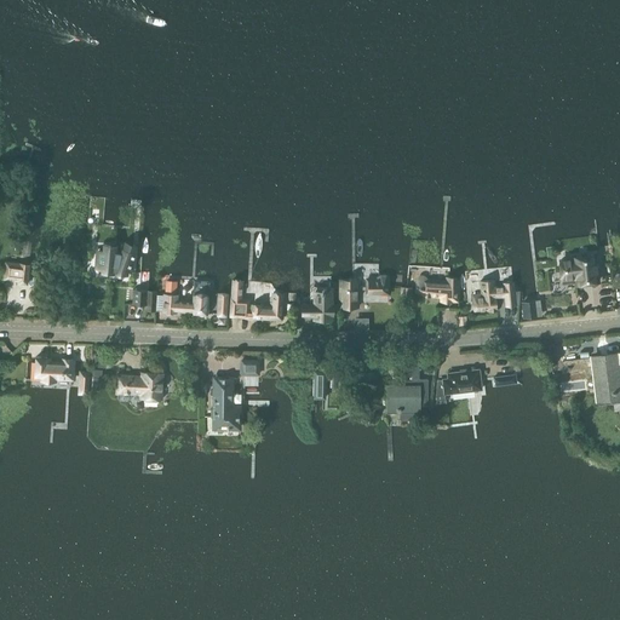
[(102,263),(101,273),(128,275),(128,271),(138,245),(137,245),(126,241),(125,241),(121,252),(119,251),(116,251),(118,242),(116,242),(104,241),(103,241),(103,252),(102,263)]
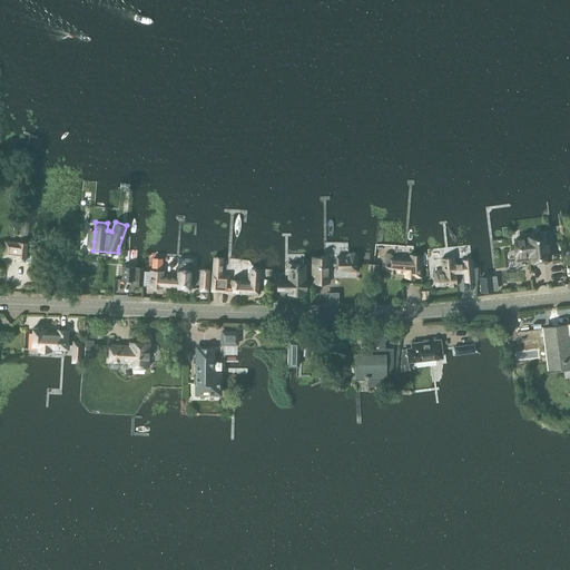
[(527,238),(516,239),(516,243),(517,256),(518,256),(518,261),(529,259),(530,263),(552,261),(549,234),(540,235),(540,233),(533,233),(533,236),(526,237),(527,238)]
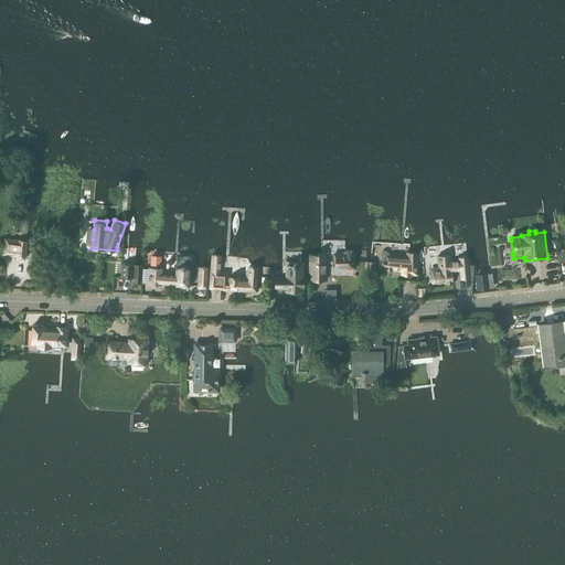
[(27,242),(19,241),(18,243),(6,241),(3,254),(17,255),(17,258),(24,259),(27,242)]
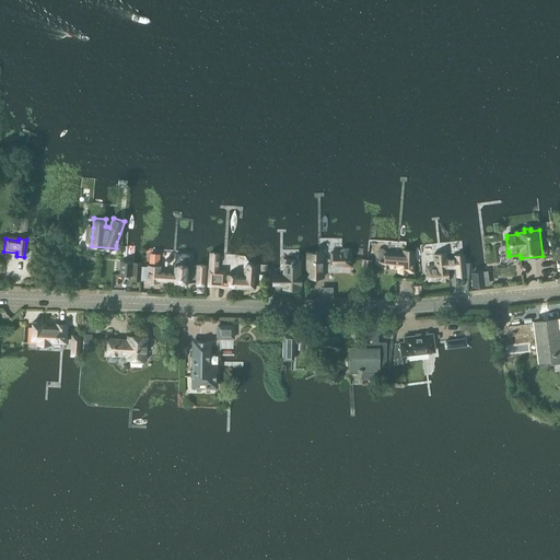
[(323,259),(323,261),(333,261),(333,265),(345,265),(345,269),(350,269),(350,259),(350,253),(350,251),(348,249),(343,249),(341,252),(341,253),(330,253),(330,257),(333,257),(333,259),(323,259)]
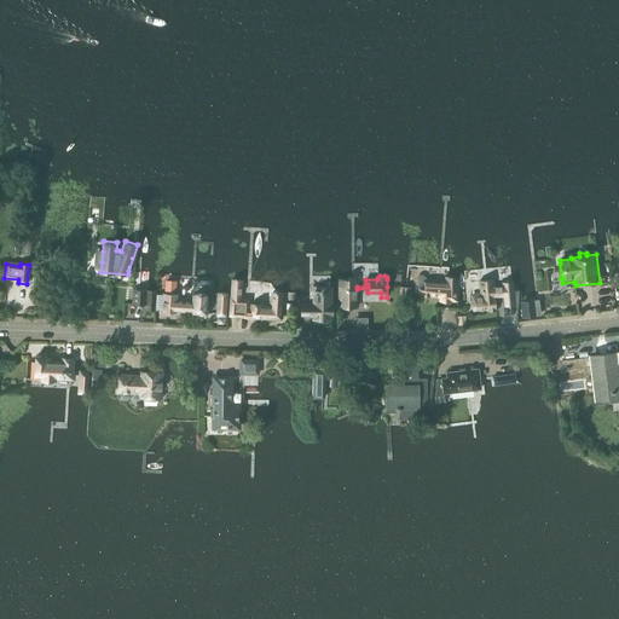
[(444,281),(429,279),(424,278),(424,277),(423,276),(421,276),(420,276),(417,277),(417,278),(416,287),(415,290),(416,291),(421,293),(421,294),(428,296),(429,295),(440,295),(440,301),(458,302),(460,277),(445,277),(444,281)]
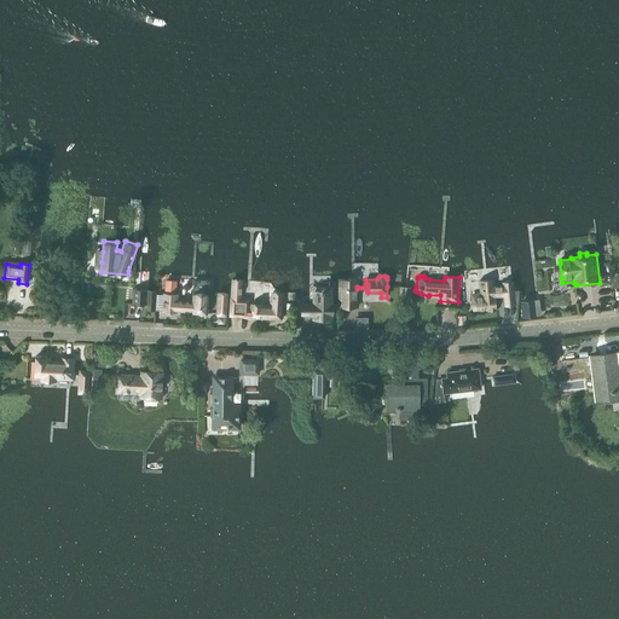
[(241,279),(241,278),(235,277),(235,278),(232,278),(231,299),(230,316),(271,317),(273,317),(275,316),(282,316),(282,301),(281,301),(282,293),(272,291),(272,296),(268,296),(268,306),(261,306),(261,304),(252,304),(252,306),(248,306),(248,301),(241,301),(242,279),(241,279)]
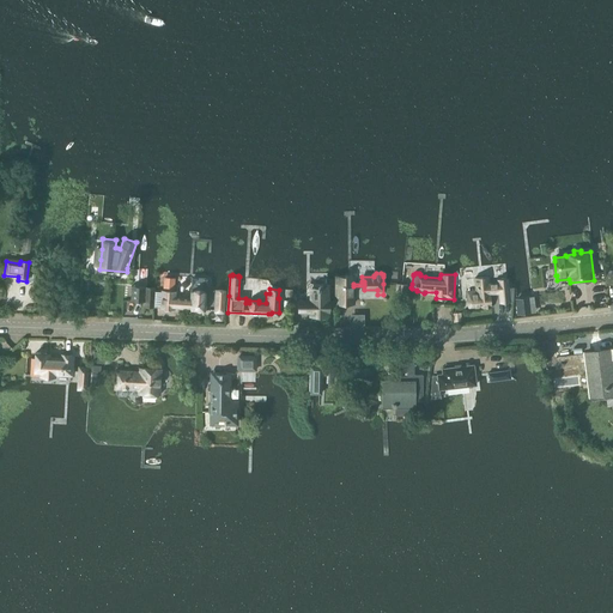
[(507,280),(507,279),(498,279),(499,285),(489,286),(487,275),(478,277),(480,290),(468,291),(469,296),(468,298),(468,302),(469,305),(483,304),(483,307),(491,305),(489,292),(499,291),(501,302),(502,302),(513,301),(514,301),(514,286),(510,287),(508,287),(507,280)]
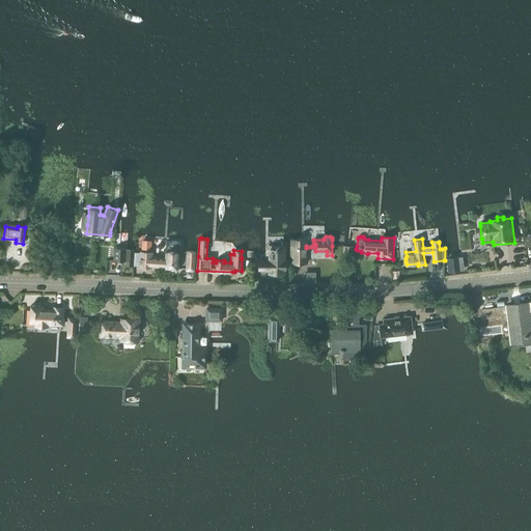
[(291,260),(291,263),(306,263),(306,248),(306,246),(306,240),(299,240),(298,240),(291,240),(291,260)]
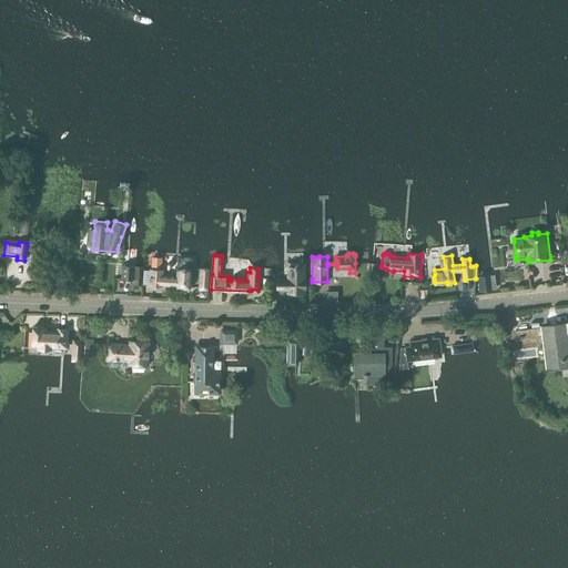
[(189,287),(191,259),(176,257),(176,276),(161,276),(161,271),(161,270),(161,259),(151,259),(151,270),(150,270),(149,286),(160,287),(160,285),(175,285),(175,286),(189,287)]
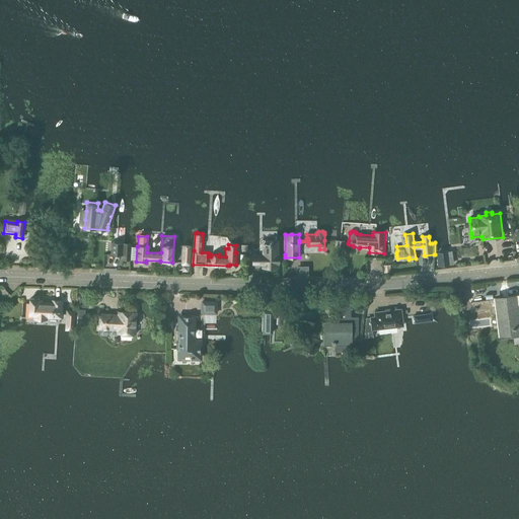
[(131,243),(117,242),(112,242),(110,254),(122,255),(122,261),(131,261),(132,243),(131,243)]
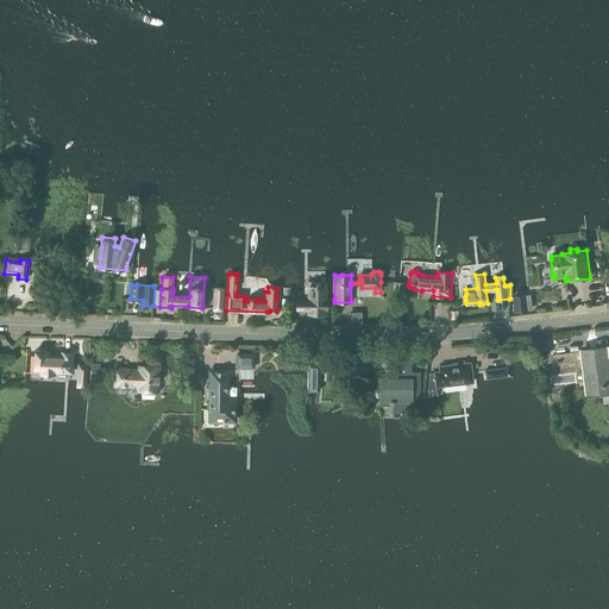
[(331,308),(331,299),(326,299),(326,286),(309,286),(309,293),(309,299),(297,299),(297,308),(308,308),(308,313),(325,313),(325,308),(331,308)]
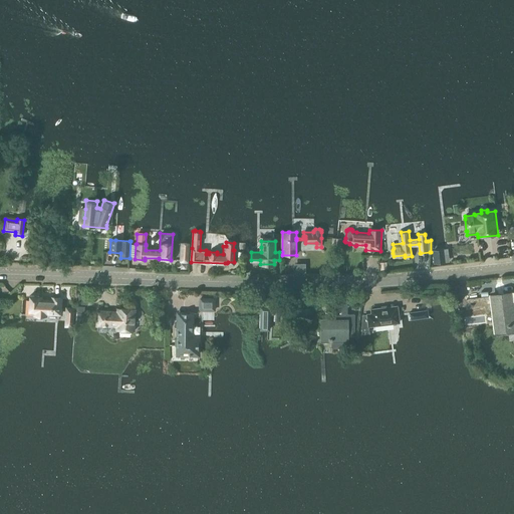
[(444,249),(443,249),(433,250),(432,250),(434,264),(445,262),(444,249)]
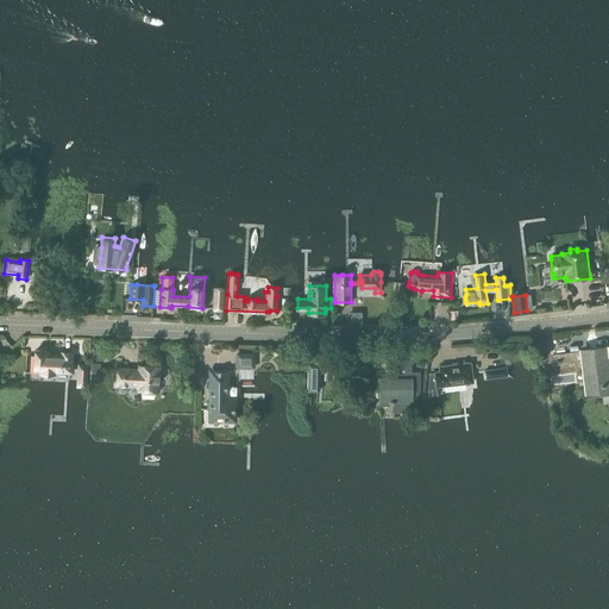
[(597,349),(582,350),(585,371),(585,372),(588,390),(608,388),(606,376),(608,375),(608,372),(608,371),(607,357),(608,357),(608,345),(606,346),(606,347),(597,349)]
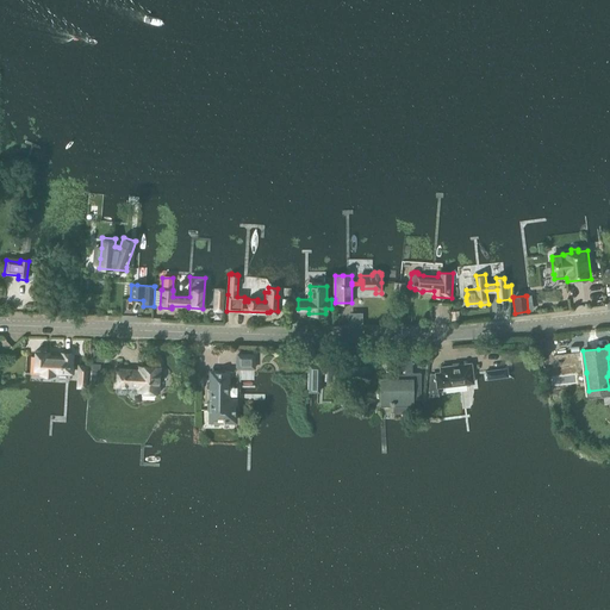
[(45,356),(47,352),(35,350),(35,355),(31,355),(30,365),(33,365),(33,369),(42,369),(41,374),(53,375),(54,371),(70,372),(72,353),(62,353),(62,358),(45,356)]
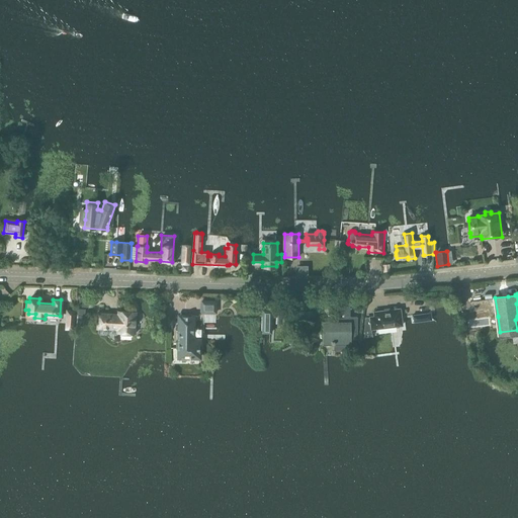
[(216,313),(216,301),(202,300),(201,312),(216,313)]
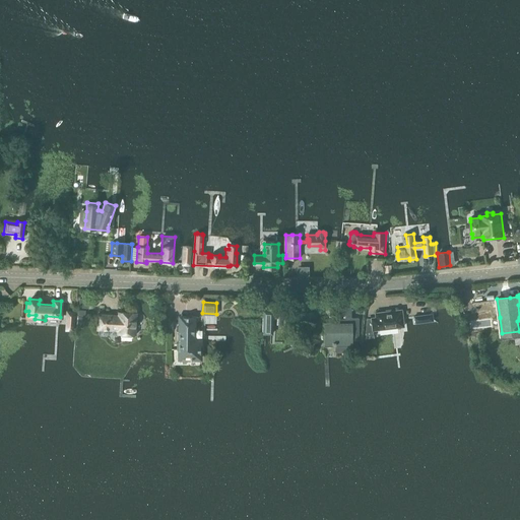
[(351,317),(350,306),(341,306),(341,318),(342,323),(325,323),(325,344),(336,344),(336,343),(352,342),(352,340),(359,340),(358,317),(351,317)]
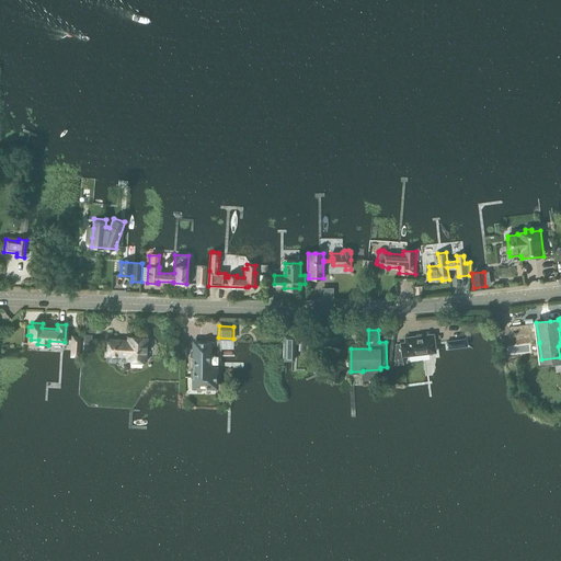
[(405,343),(401,343),(402,356),(435,352),(434,342),(433,334),(422,335),(421,335),(421,336),(416,336),(404,338),(405,342),(405,343)]
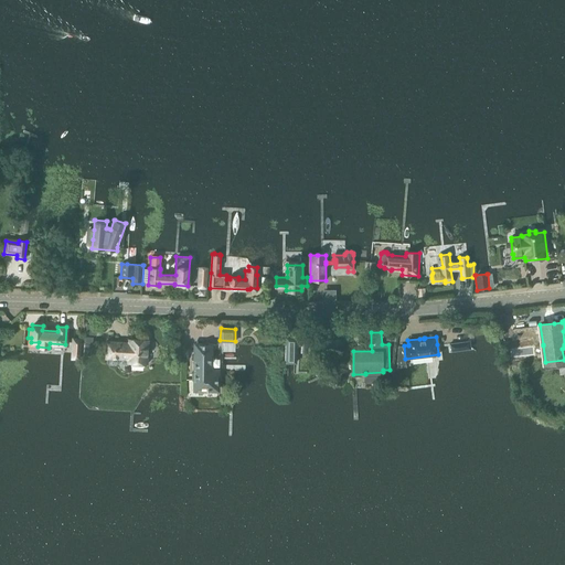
[(72,353),(71,361),(82,361),(83,344),(83,338),(73,338),(72,344),(72,353)]
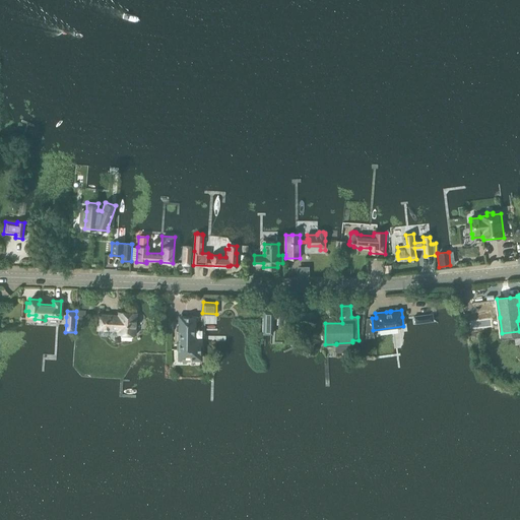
[(264,318),(264,335),(265,335),(272,335),(273,312),(266,311),(265,311),(264,311),(264,318)]
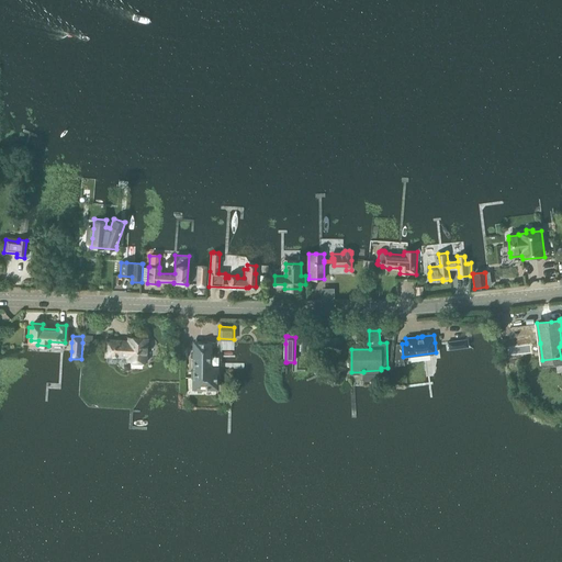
[(147,337),(127,337),(127,339),(105,339),(105,343),(105,344),(104,356),(107,356),(107,361),(128,362),(128,360),(146,361),(147,343),(147,337)]
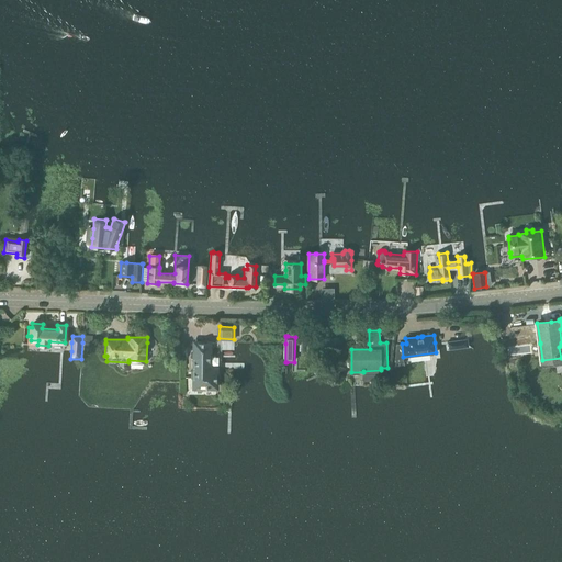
[(448,351),(469,348),(468,339),(447,343),(448,351)]
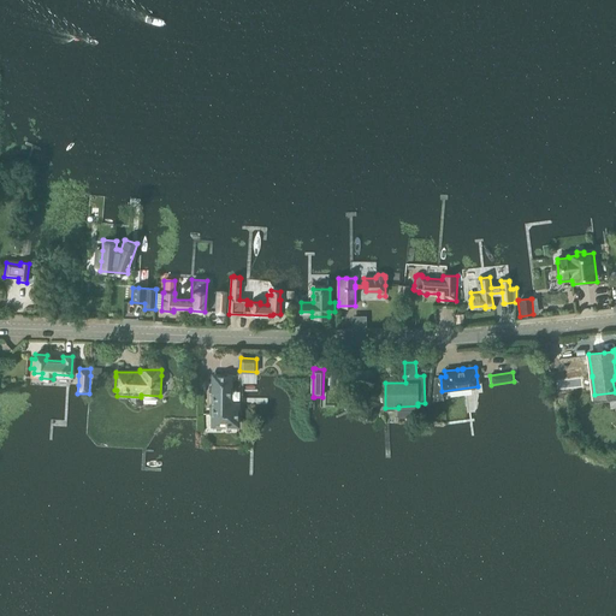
[(237,422),(237,404),(230,404),(230,377),(230,375),(213,375),(213,425),(227,425),(227,422),(237,422)]
